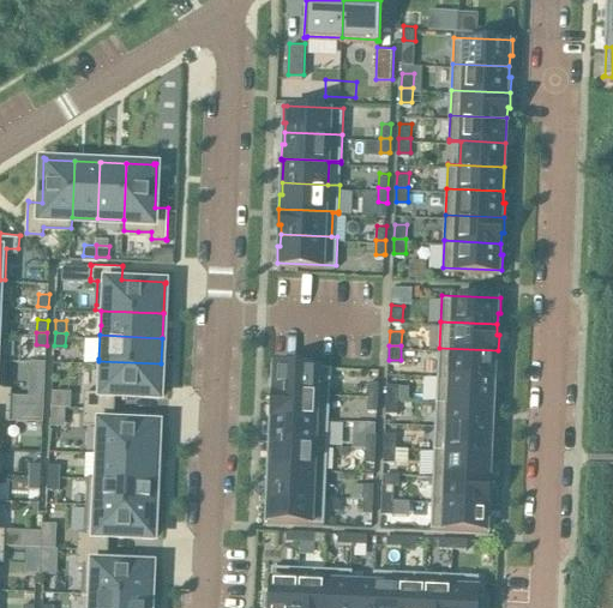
[(498,366),(498,350),(439,348),(438,373),(494,377),(496,365),(498,366)]
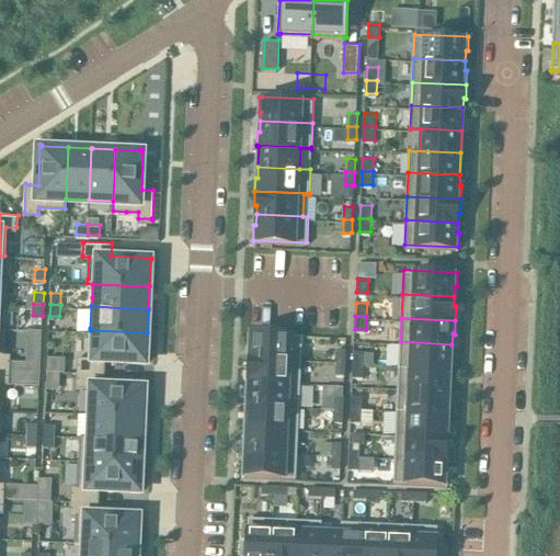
[(0,366),(11,367),(11,359),(11,352),(8,352),(6,352),(7,325),(1,325),(0,325),(0,366)]
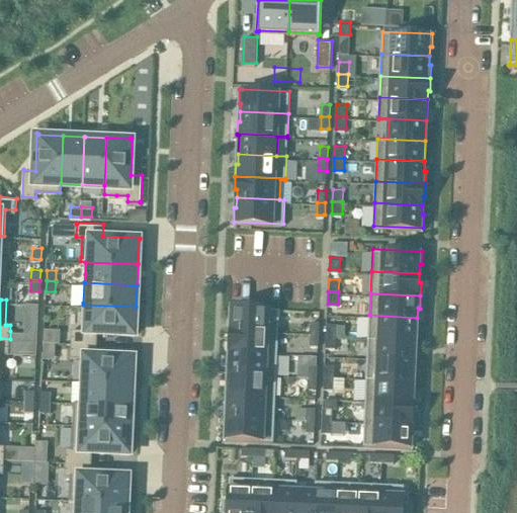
[(72,328),(71,341),(97,343),(98,331),(136,332),(136,331),(135,330),(136,307),(83,305),(82,328),(72,328)]
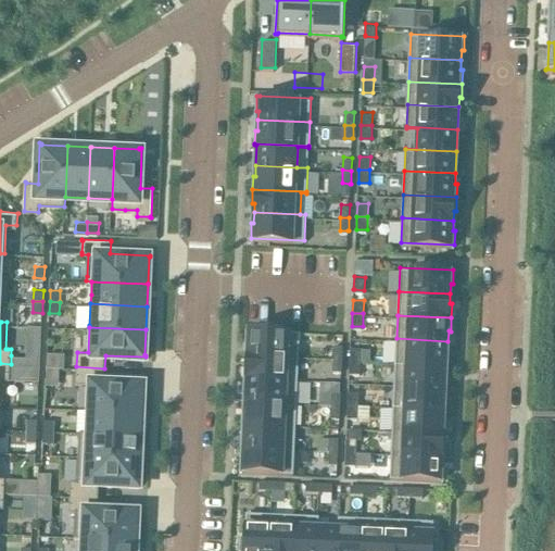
[(247,327),(246,342),(248,342),(248,351),(299,354),(300,330),(247,327)]
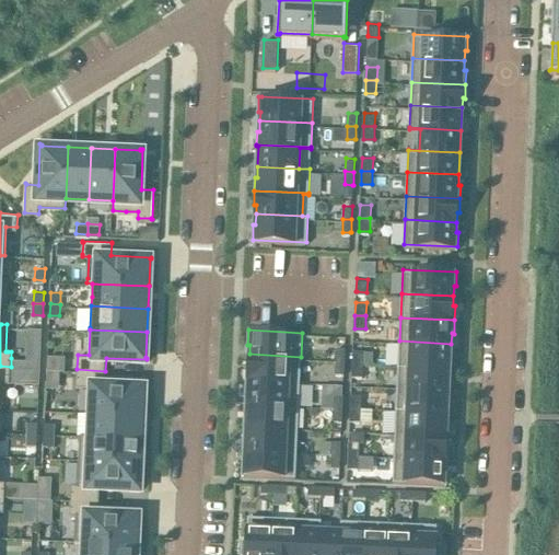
[(451,366),(451,344),(399,340),(398,363),(451,366)]
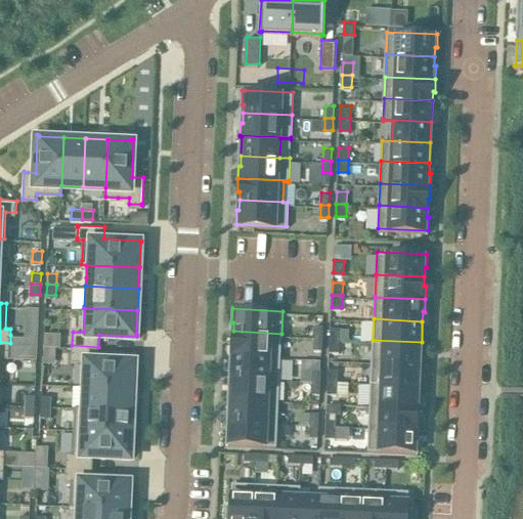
[(322,336),(323,323),(315,323),(314,336),(322,336)]
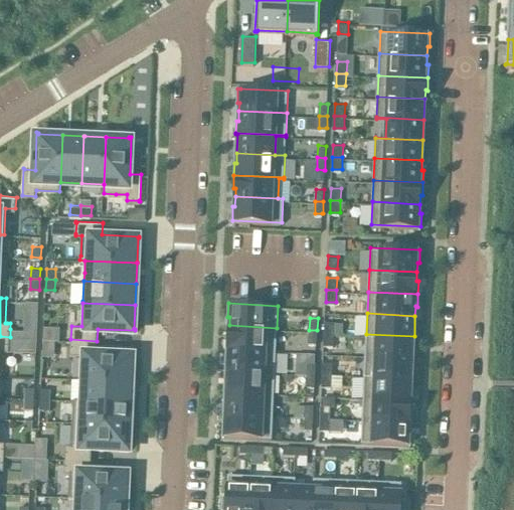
[(334,332),(335,320),(325,320),(324,332),(334,332)]
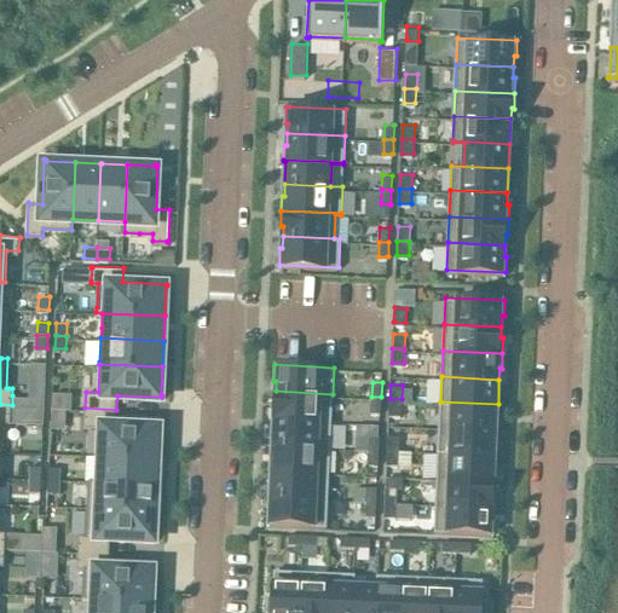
[(272,403),(272,417),(331,420),(333,394),(276,391),(275,403),(272,403)]
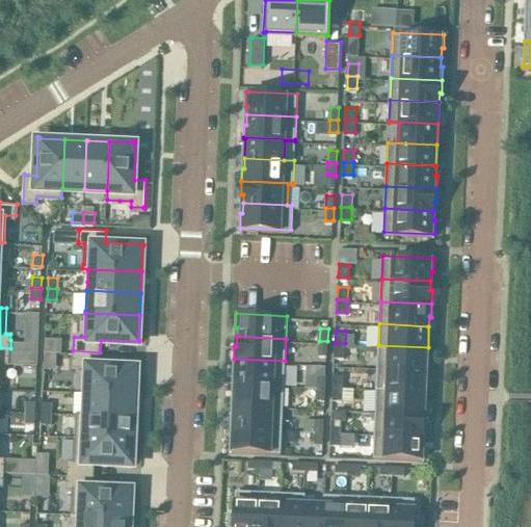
[(327,353),(327,341),(319,341),(319,353),(327,353)]
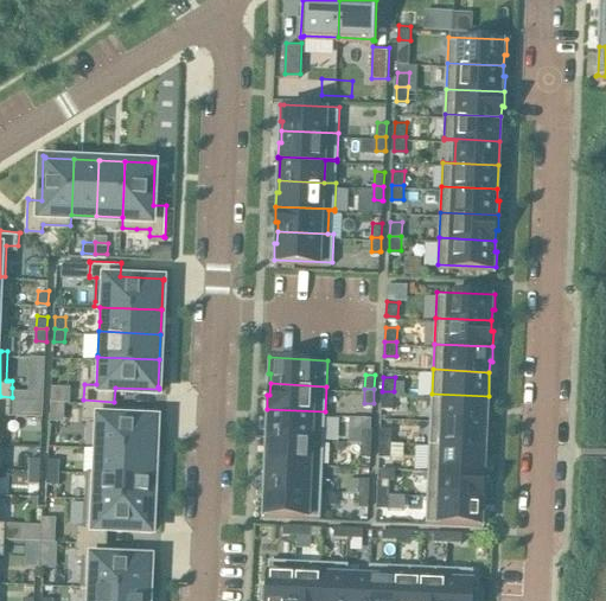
[(382,406),(394,406),(394,391),(382,391),(382,406)]
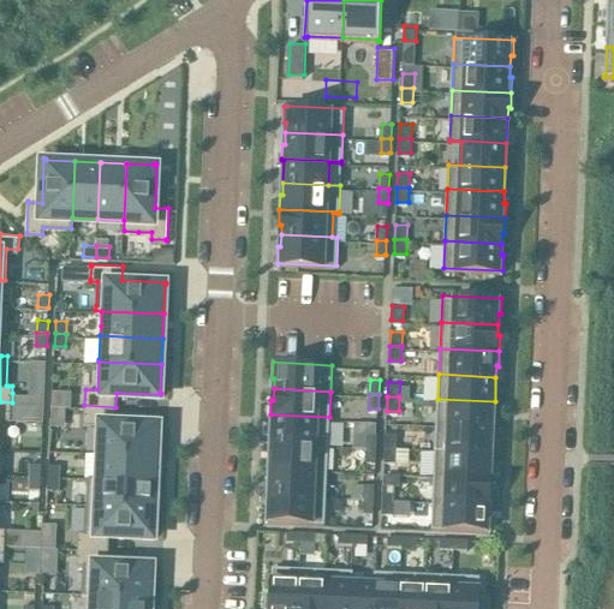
[(494,425),(495,401),(437,399),(436,423),(494,425)]
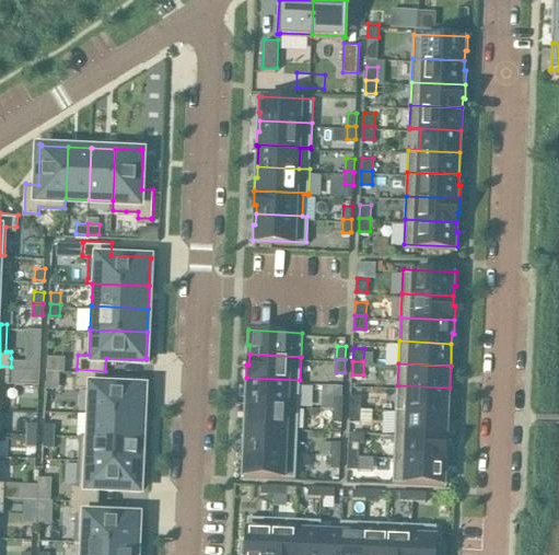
[(0,406),(2,407),(4,381),(10,381),(10,380),(11,367),(0,366),(0,406)]
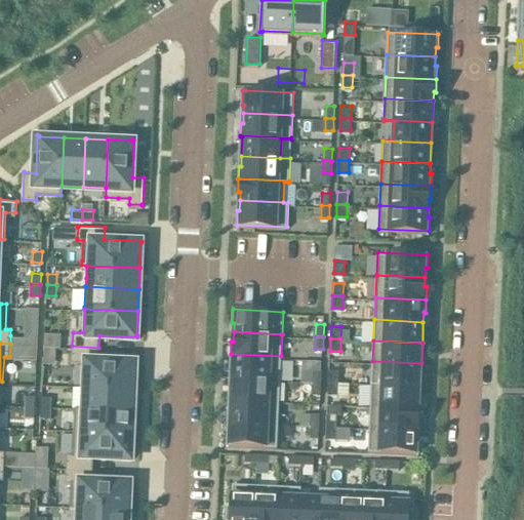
[(72,346),(72,360),(87,361),(86,385),(134,387),(135,363),(136,363),(136,361),(131,361),(98,359),(98,348),(72,346)]
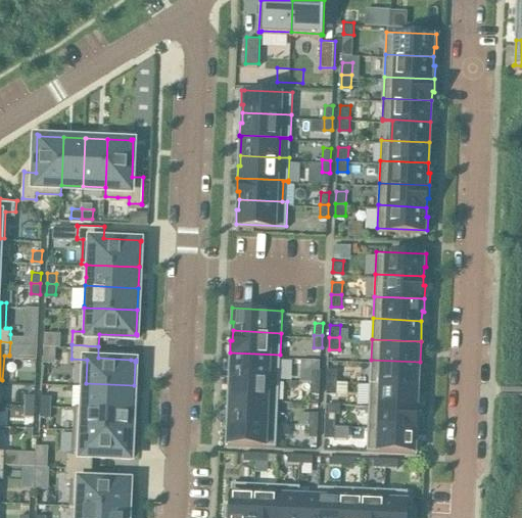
[(230,352),(229,366),(231,366),(231,375),(279,377),(280,355),(230,352)]
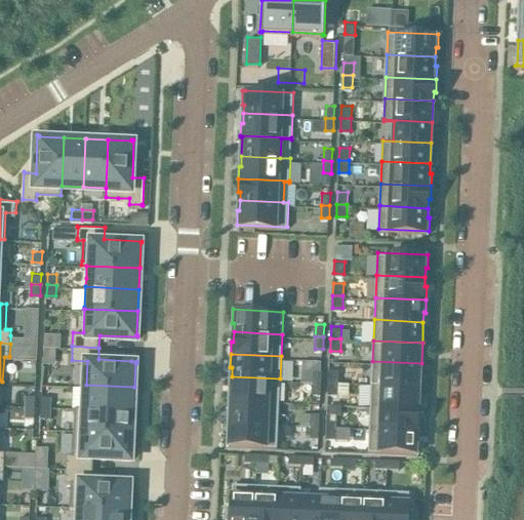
[(420,376),(421,363),(372,361),(371,383),(420,385),(420,376)]
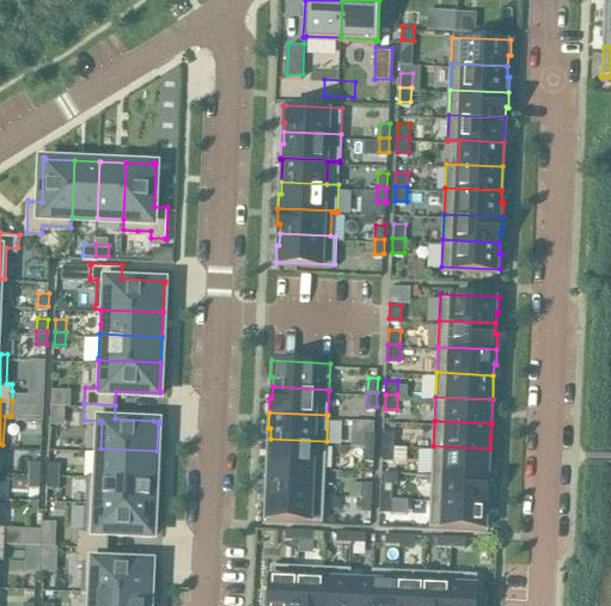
[(376,429),(366,429),(365,444),(374,444),(376,429)]
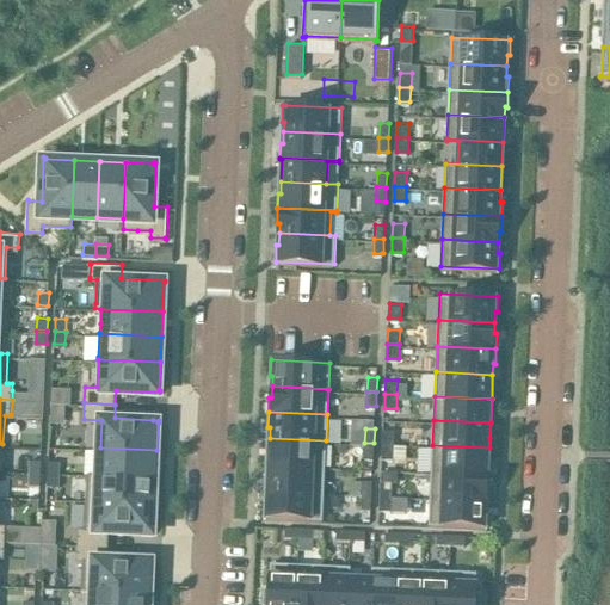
[(394,443),(395,428),(383,428),(383,443),(394,443)]
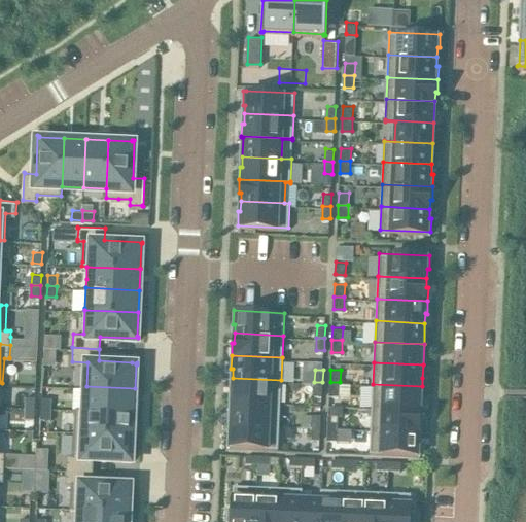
[(233,378),(232,398),(280,401),(281,380),(233,378)]
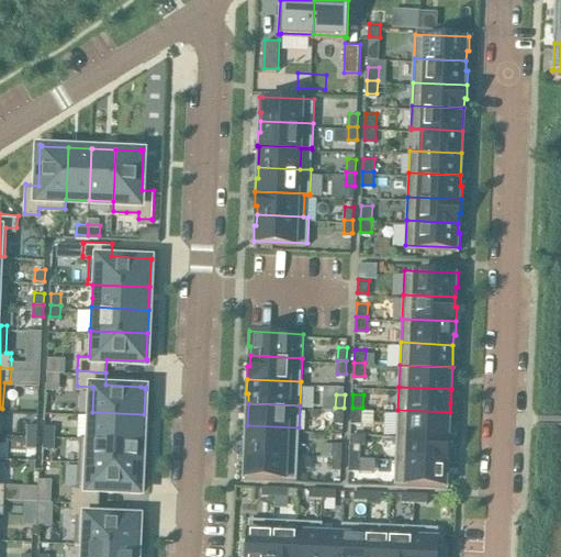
[(344,421),(344,408),(335,408),(335,421),(344,421)]
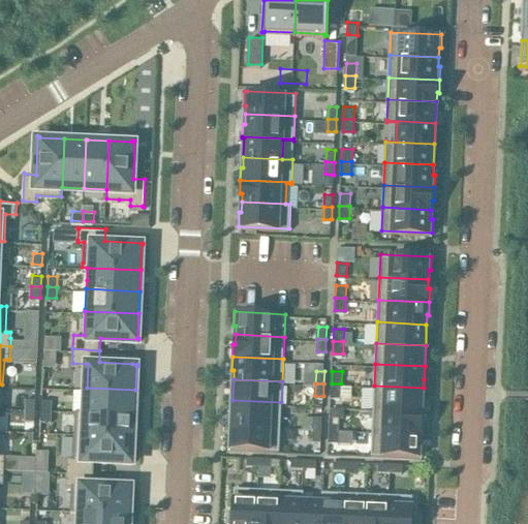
[(331,396),(341,396),(341,383),(332,383),(331,395),(331,396)]
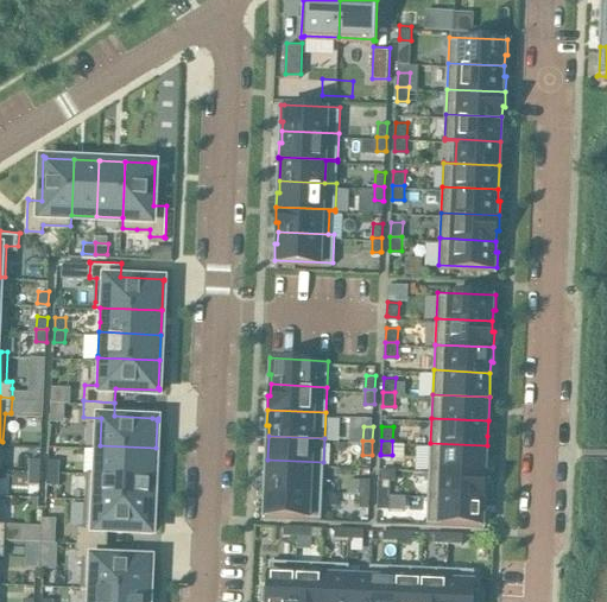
[(488,470),(488,456),(486,456),(487,445),(430,443),(429,468),(488,470)]
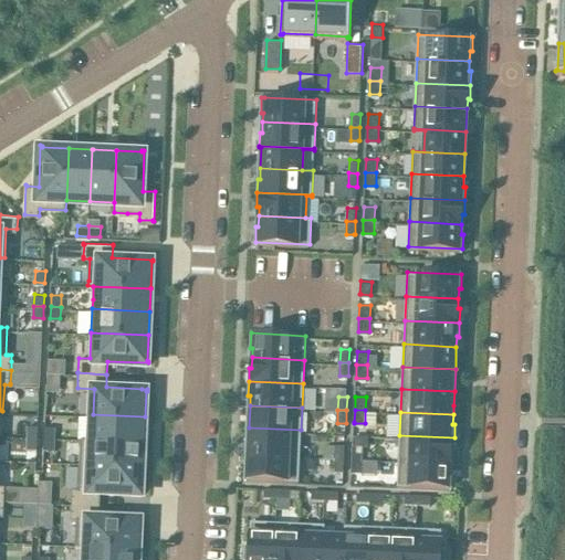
[(93,414),(92,437),(144,440),(144,419),(145,416),(93,414)]
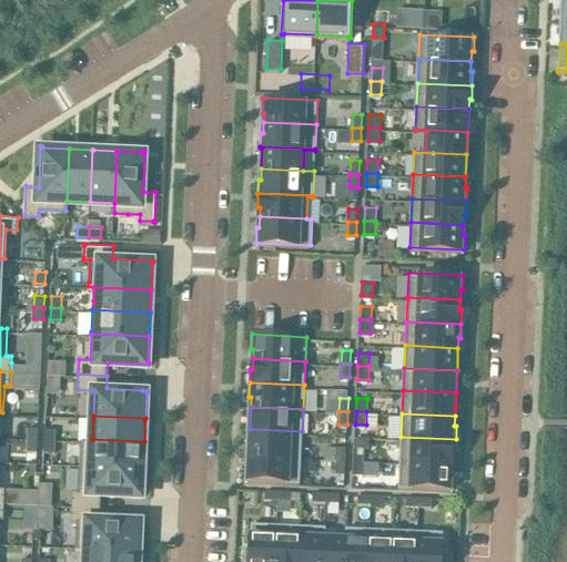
[(28,426),(28,437),(38,438),(38,426),(28,426)]
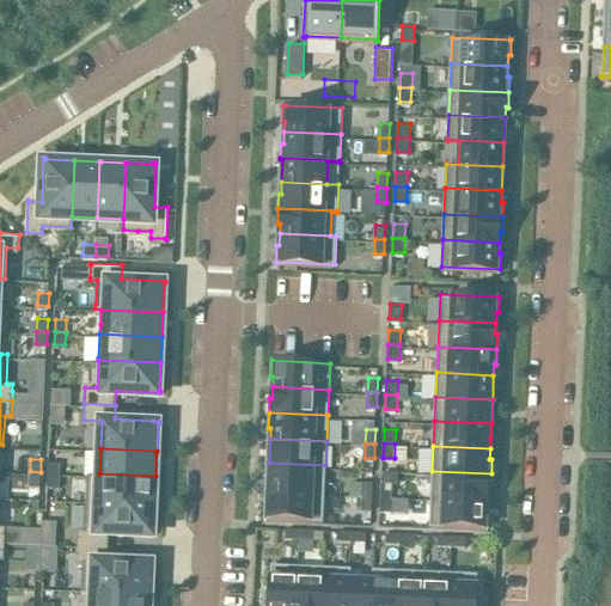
[(49,460),(49,472),(60,472),(60,460),(49,460)]
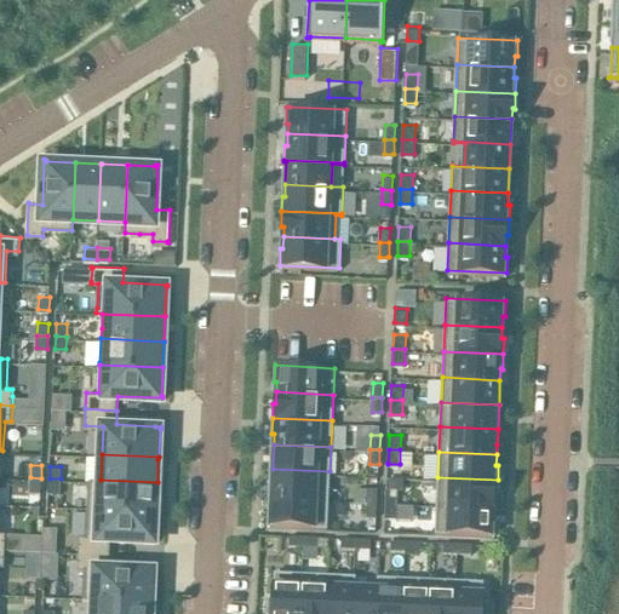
[(270,469),(269,485),(271,485),(271,495),(328,498),(330,471),(273,469),(270,469)]
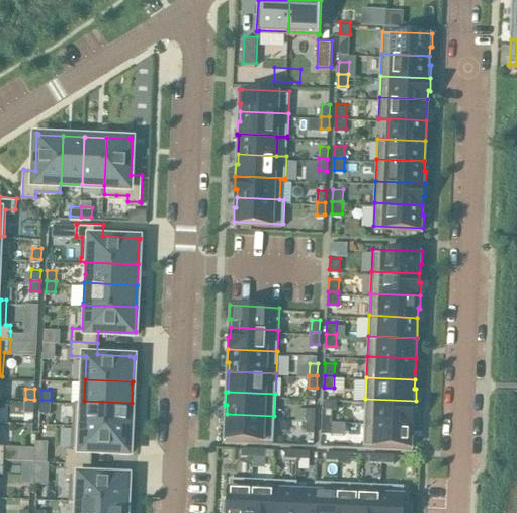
[(34,410),(34,400),(25,399),(24,410),(34,410)]
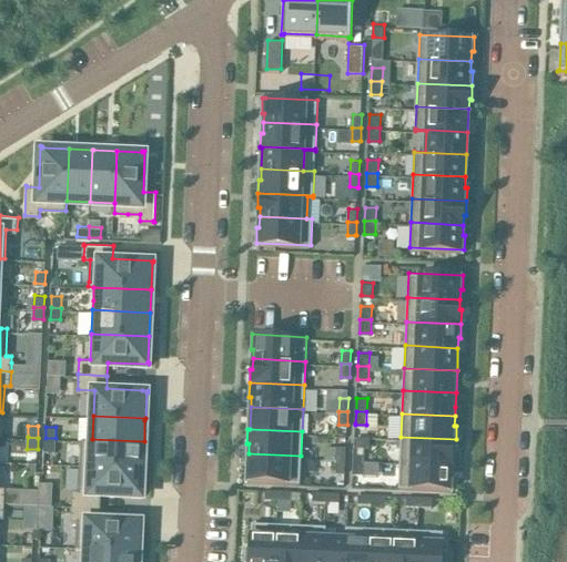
[(453,463),(453,453),(455,453),(456,439),(401,437),(401,461),(453,463)]
